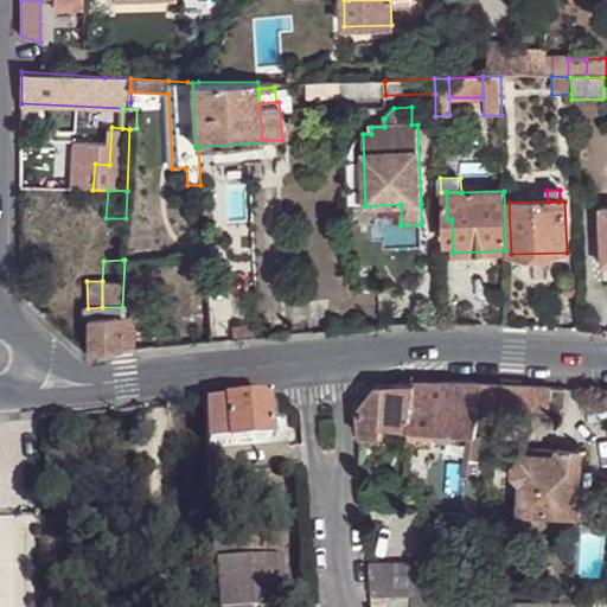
[(210,313),(209,295),(192,296),(193,315),(210,314),(210,313)]
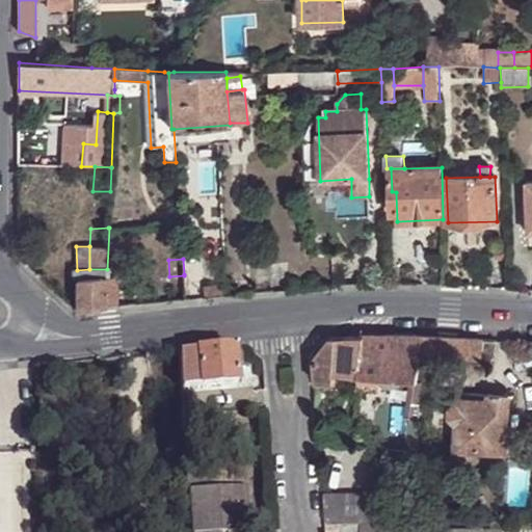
[(78,278),(107,276),(107,269),(89,269),(77,270),(78,278)]
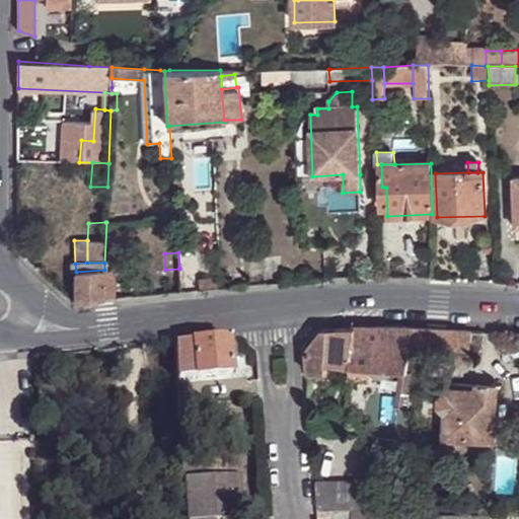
[(190,267),(179,268),(179,269),(179,277),(191,276),(190,267)]
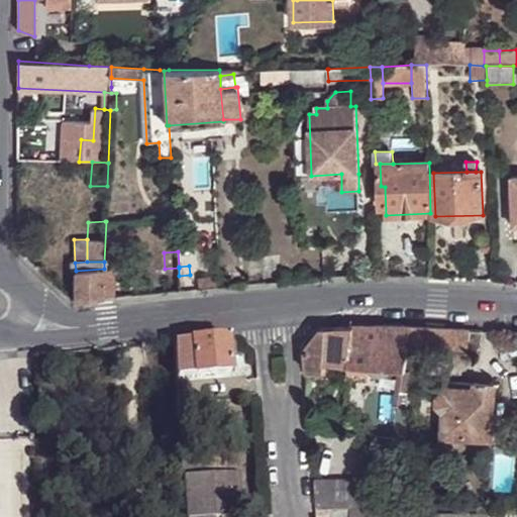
[(76,302),(104,299),(104,269),(76,271),(76,302)]
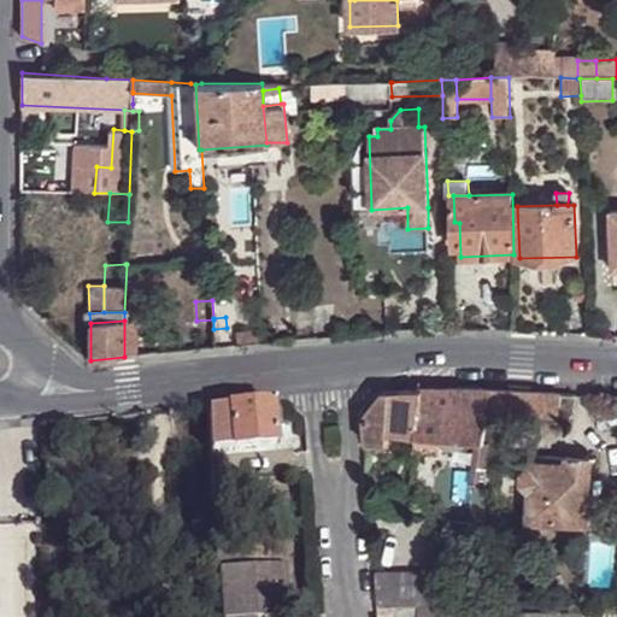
[(124,357),(135,357),(135,328),(124,321),(124,357)]
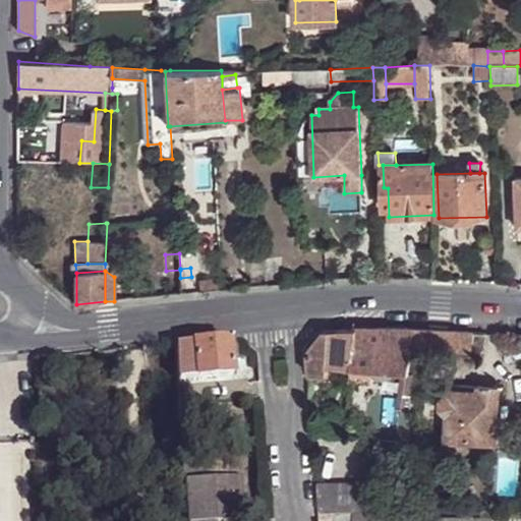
[(191,277),(180,278),(181,288),(185,287),(191,279),(191,277)]
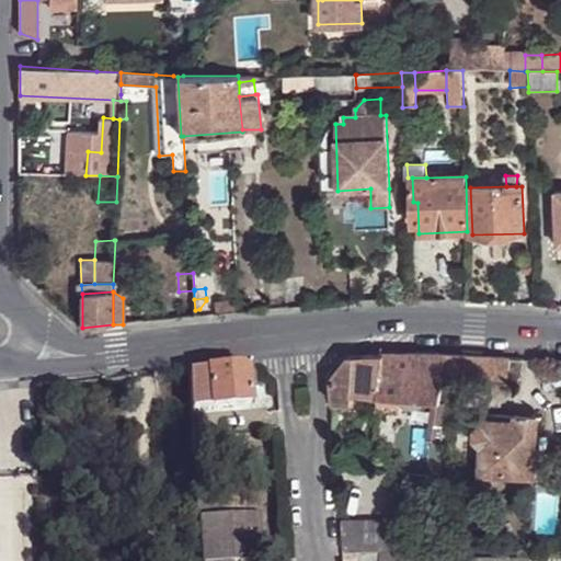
[(219,315),(238,312),(237,300),(218,301),(219,315)]
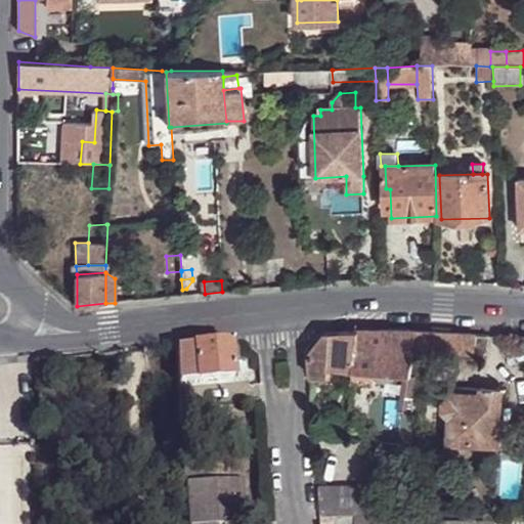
[(357,330),(330,333),(326,369),(328,370),(350,373),(353,373),(357,330)]
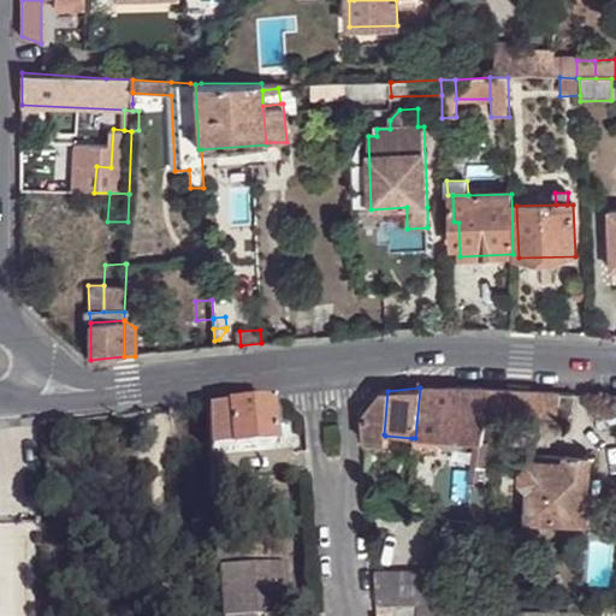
[(439,389),(420,388),(415,438),(434,440),(471,445),(480,445),(484,415),(486,389),(460,389),(439,389)]
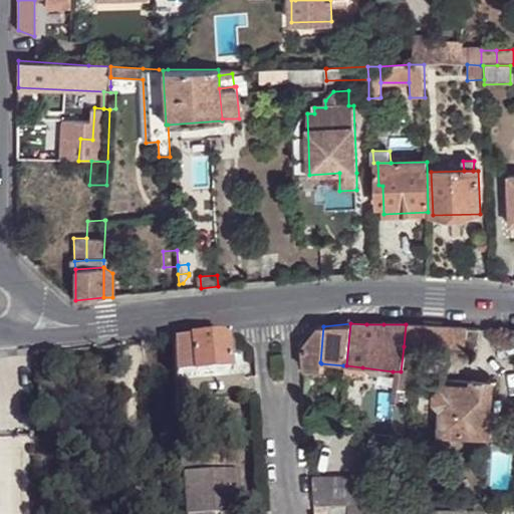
[(466,327),(406,324),(404,346),(415,347),(464,349),(466,327)]
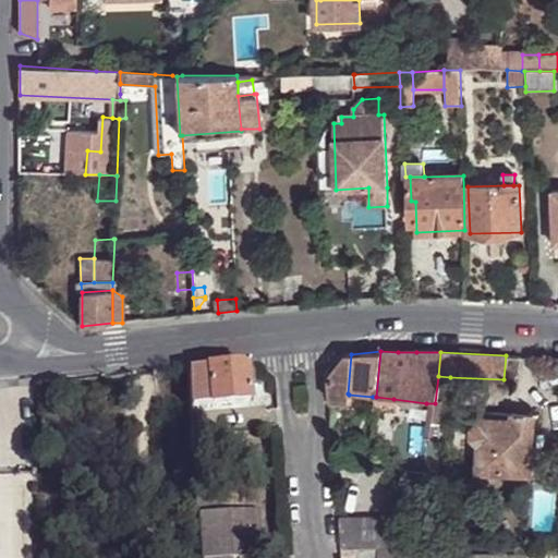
[(351,354),(347,354),(328,377),(330,401),(348,403),(349,395),(348,393),(351,354)]
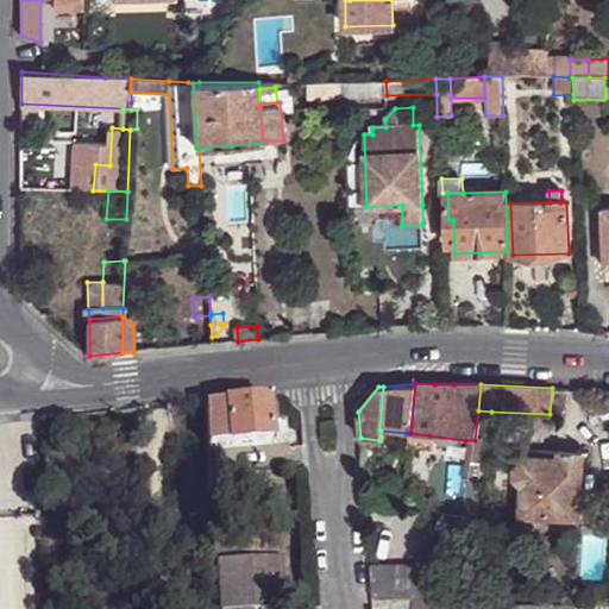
[(268,396),(226,402),(231,445),(272,440),(268,396)]
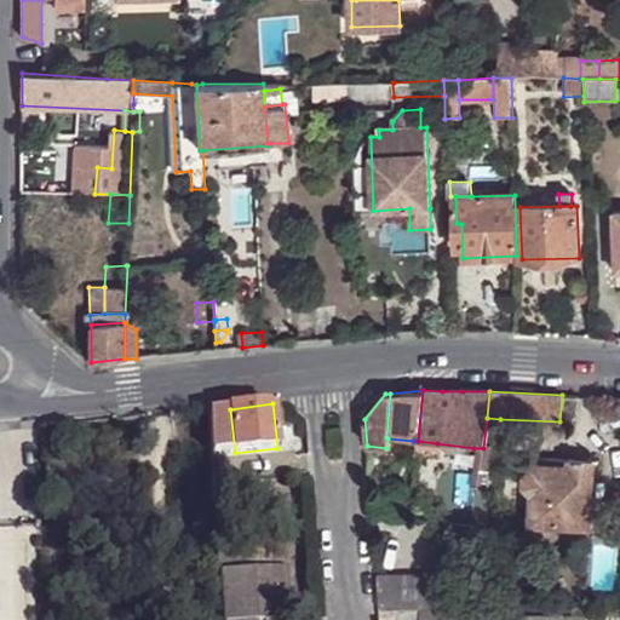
[(207,412),(212,455),(235,453),(230,409),(207,412)]
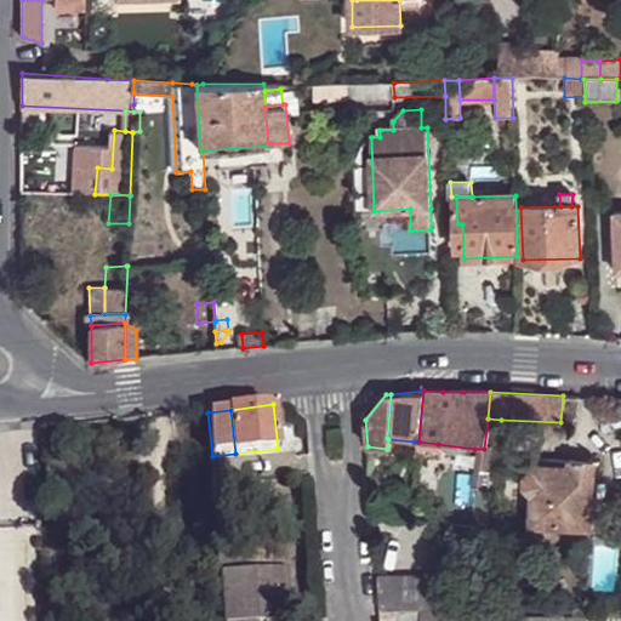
[(438,444),(419,442),(415,442),(415,453),(437,455),(438,444)]
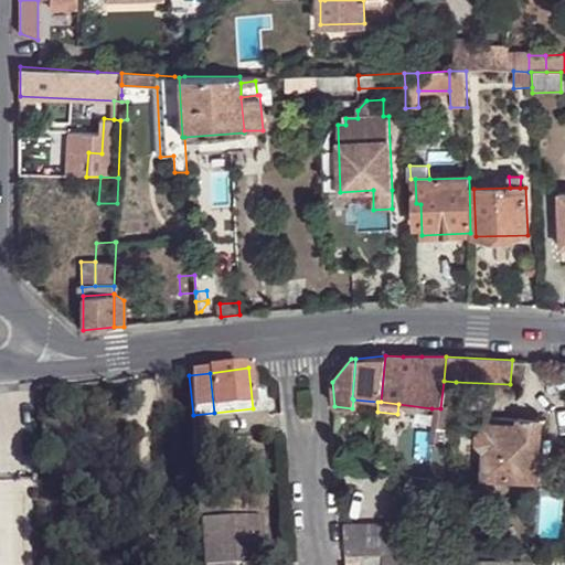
[(448,447),(440,408),(432,408),(426,443),(448,447)]
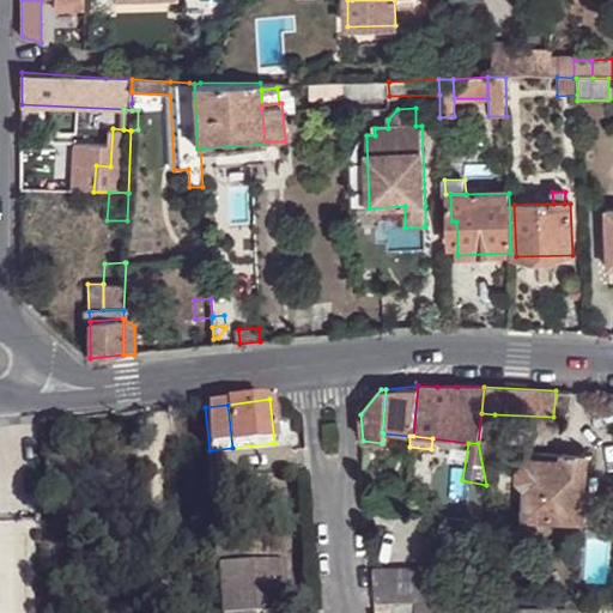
[(492,444),(478,443),(486,485),(489,485),(492,444)]
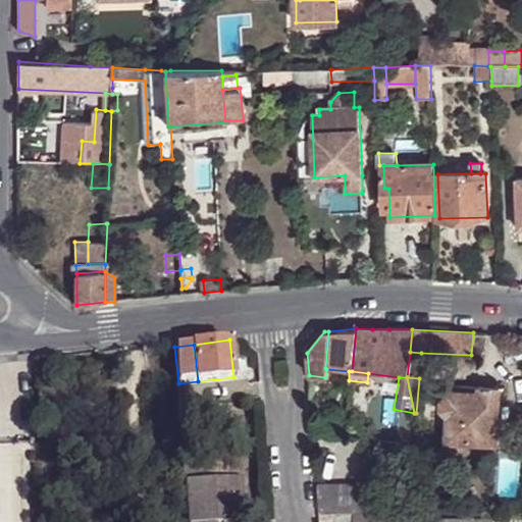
[(500,389),(500,387),(450,384),(450,395),(442,401),(442,409),(449,416),(448,440),(497,444),(498,426),(498,414),(500,389)]
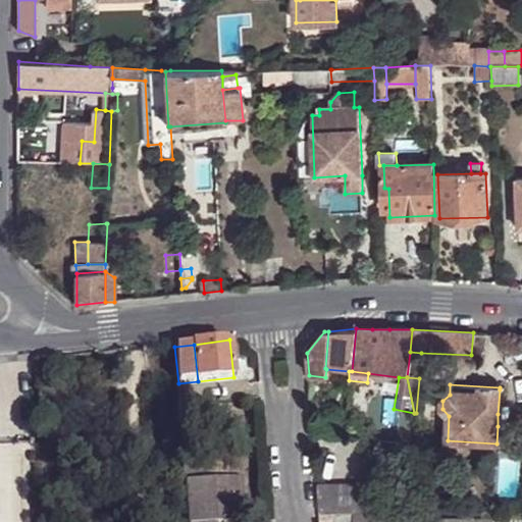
[(401,457),(399,444),(374,440),(378,455),(401,457)]
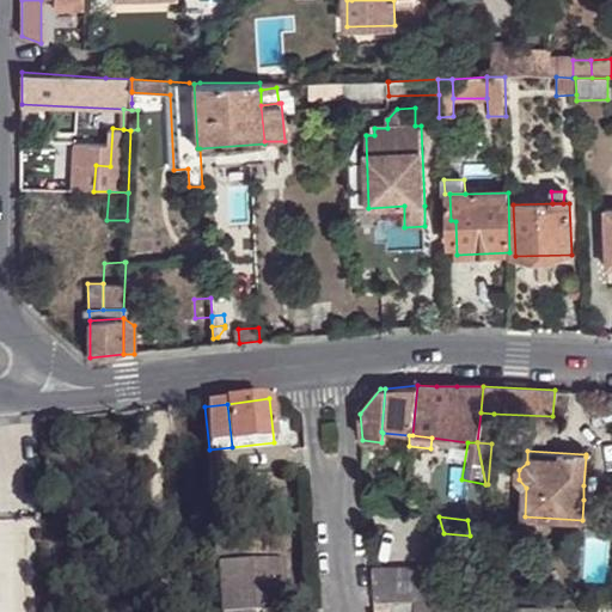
[(252,611),(283,609),(281,561),(250,563),(252,611)]
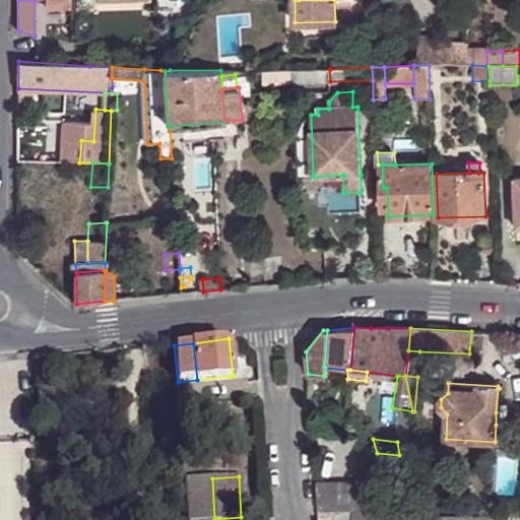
[(187,519),(204,519),(214,519),(212,478),(186,480),(187,519)]
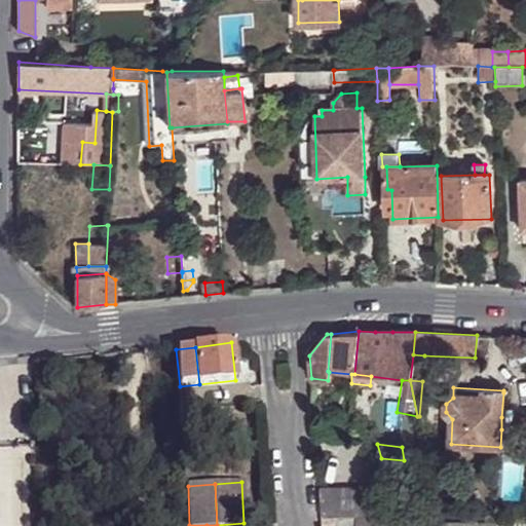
[(376,488),(318,489),(321,518),(322,518),(334,517),(353,517),(376,516),(376,488)]
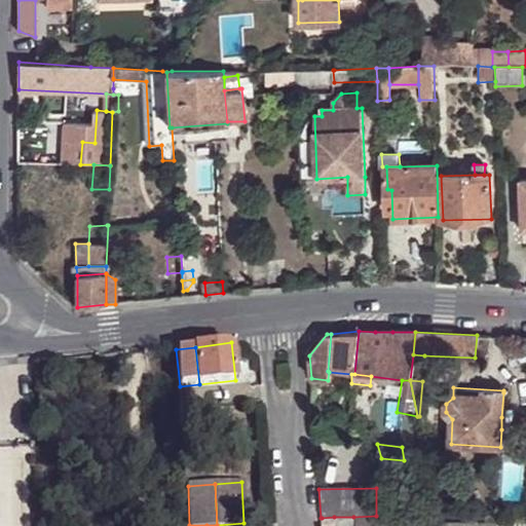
[(376,488),(376,516),(404,516),(403,488),(376,488)]
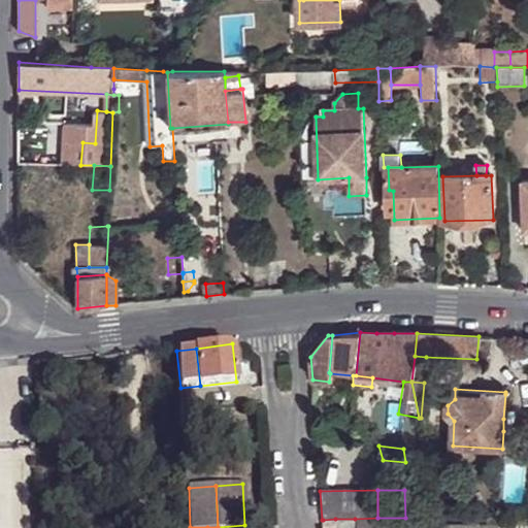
[(377,518),(355,519),(355,527),(439,527),(439,517),(437,517),(405,518),(377,518)]
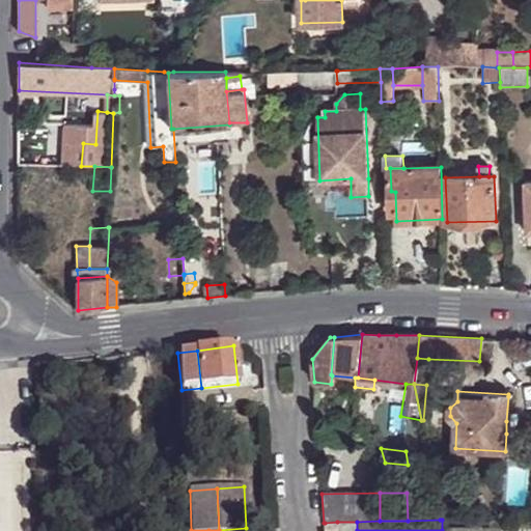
[(337,530),(337,522),(325,523),(325,530),(337,530)]
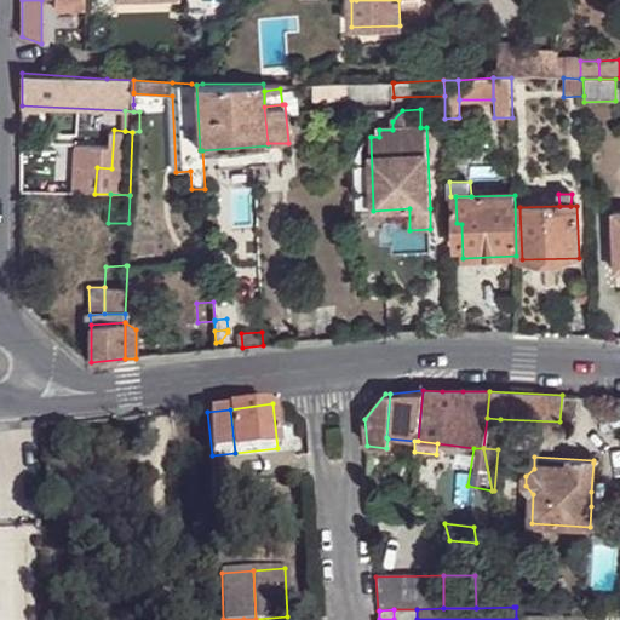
[(417,619),(417,609),(394,609),(394,619),(417,619)]
